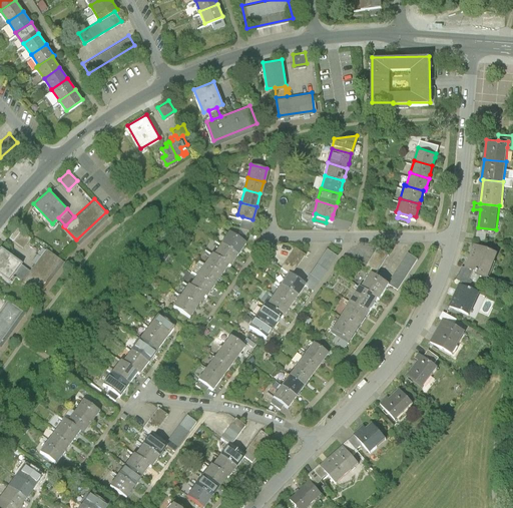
[(396,223),(398,217),(397,217),(389,215),(387,220),(396,223)]
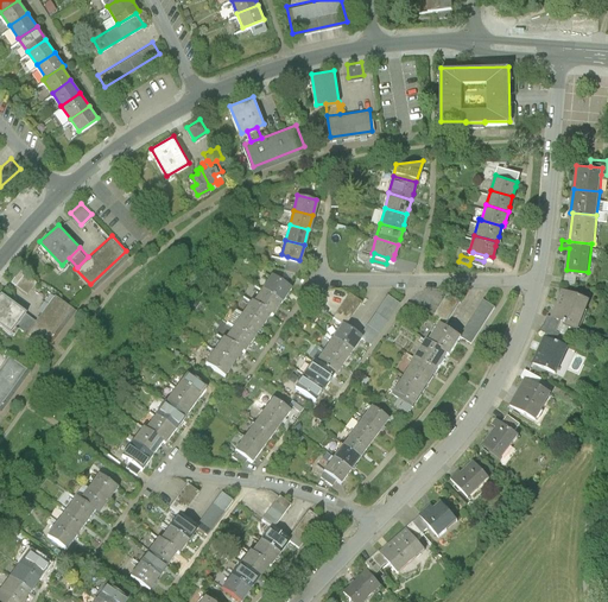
[(287,257),(284,266),(298,271),(302,260),(299,260),(287,257)]
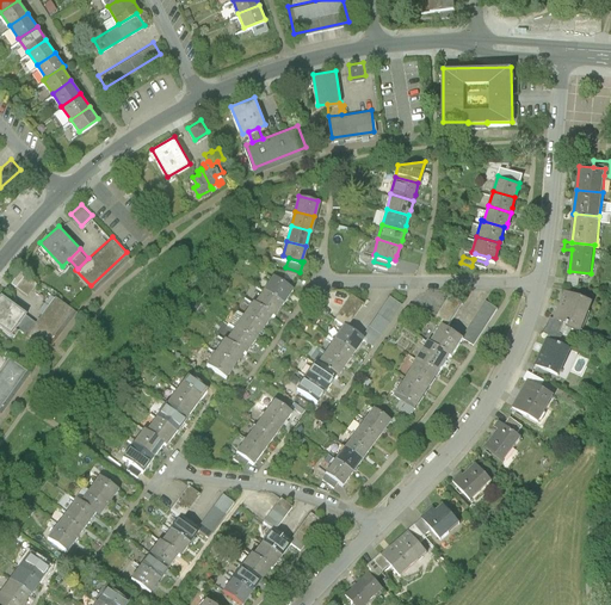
[(37,279),(19,266),(11,278),(28,291),(37,279)]
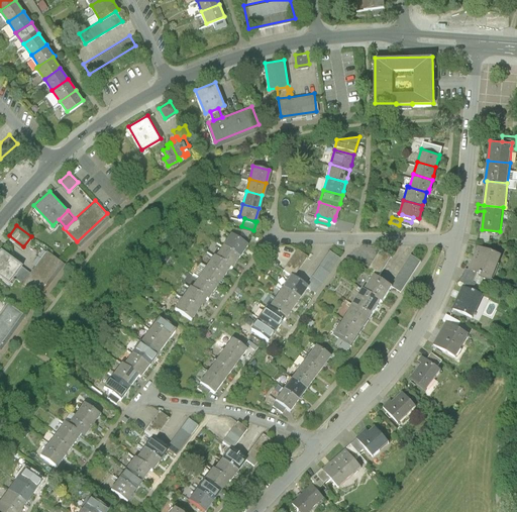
[(231,232),(223,243),(239,254),(246,243),(231,232)]
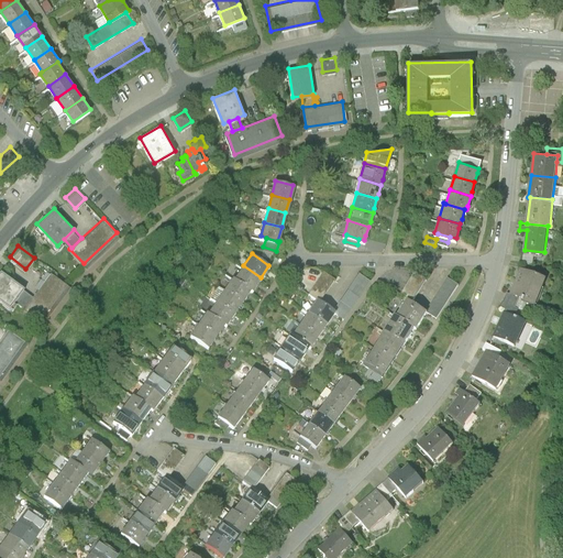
[(252,290),(261,277),(243,265),(235,277),(251,287),(252,290)]
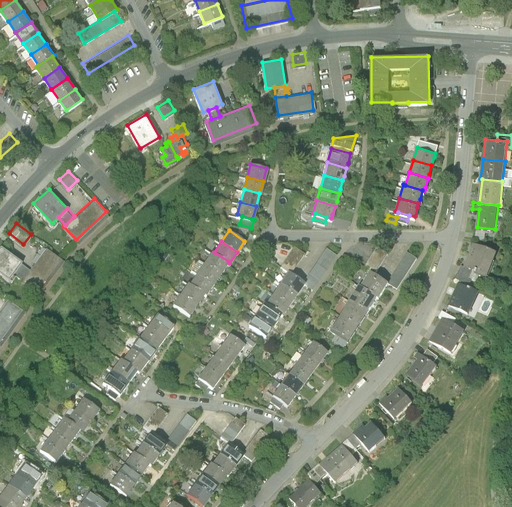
[(475,242),(465,265),(473,268),(477,269),(476,271),(487,276),(497,251),(475,242)]
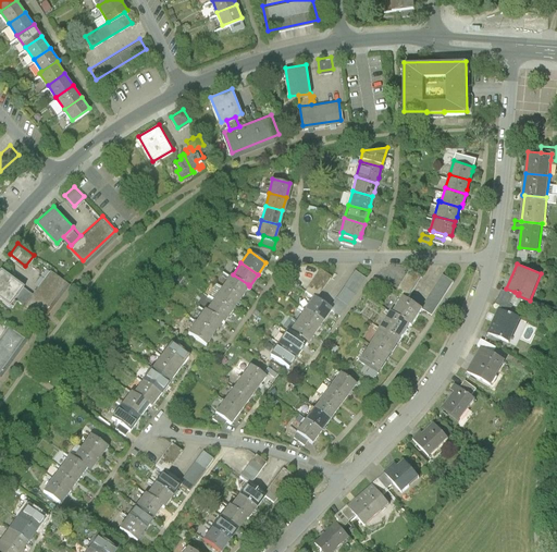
[(397,287),(404,292),(407,294),(422,271),(411,265),(397,287)]
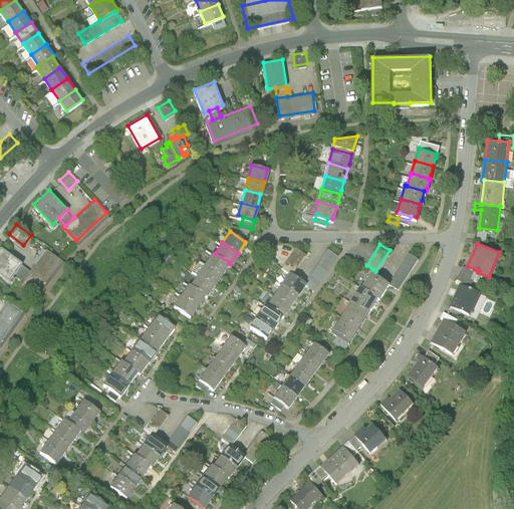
[(21,261),(0,245),(0,271),(8,278),(14,271),(21,261)]
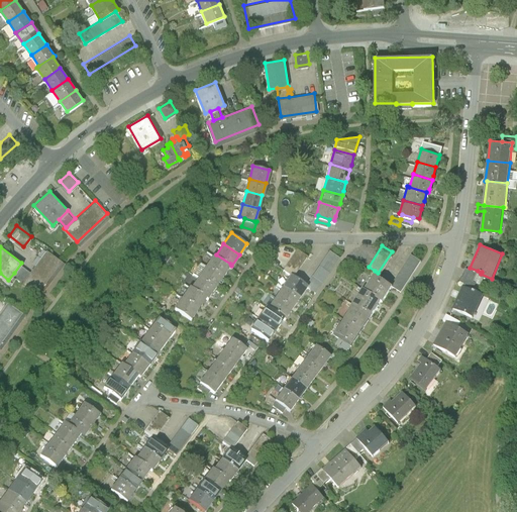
[(46,247),(30,270),(22,280),(21,281),(35,292),(61,259),(46,247)]
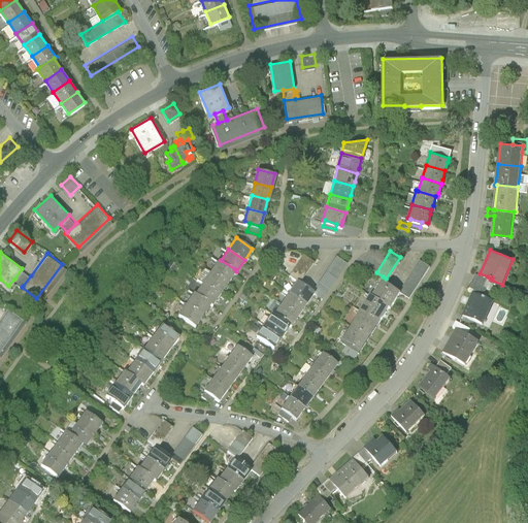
[(290,273),(297,279),(299,281),(314,259),(304,253),(290,273)]
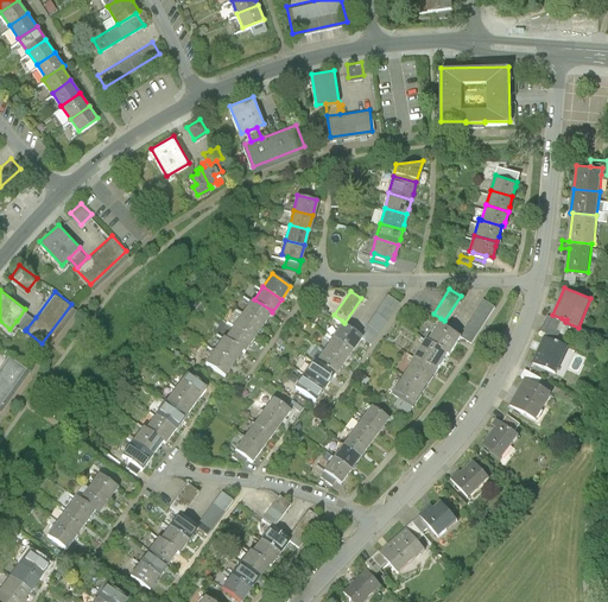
[(388,291),(360,333),(362,334),(372,341),(400,299),(388,291)]
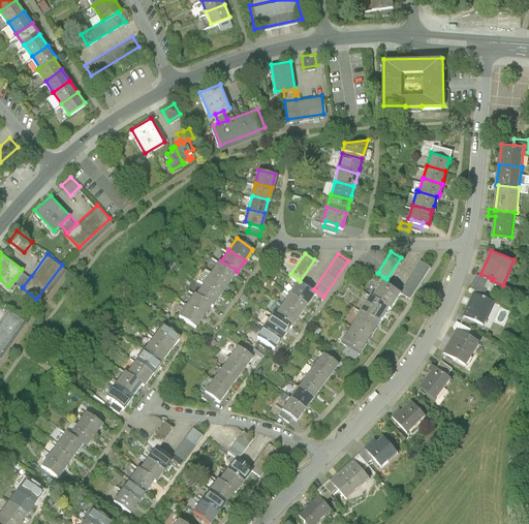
[(421,256),(400,287),(402,288),(410,295),(431,264),(421,256)]
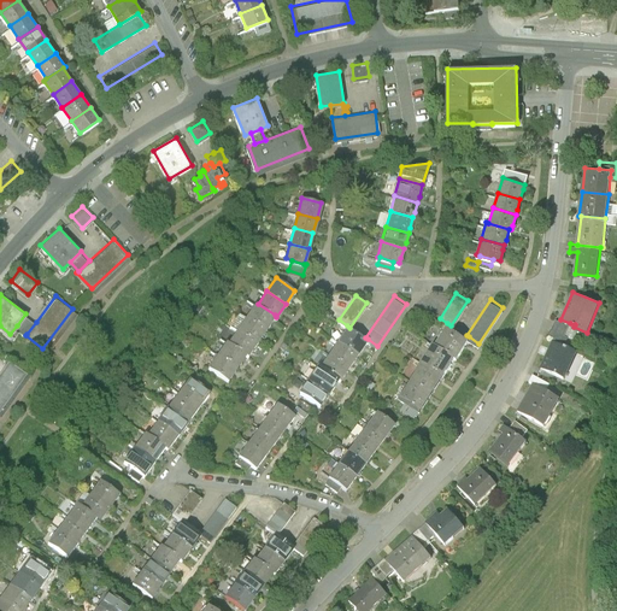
[(256,303),(246,315),(265,328),(275,315),(258,304),(256,303)]
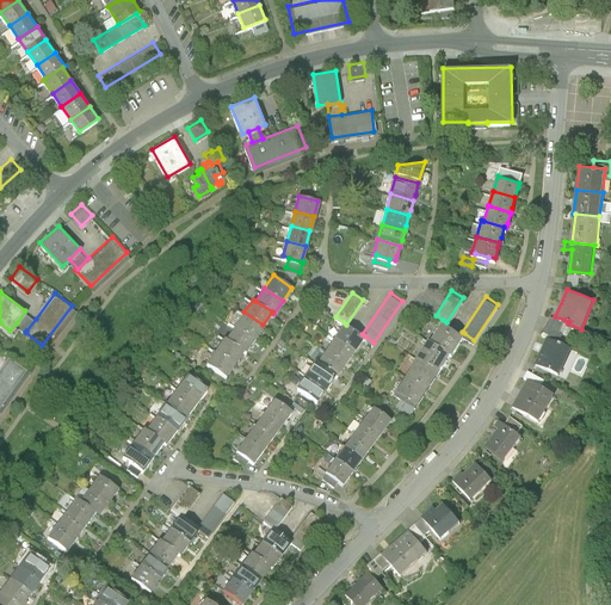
[(36,319),(25,310),(17,322),(26,331),(36,319)]
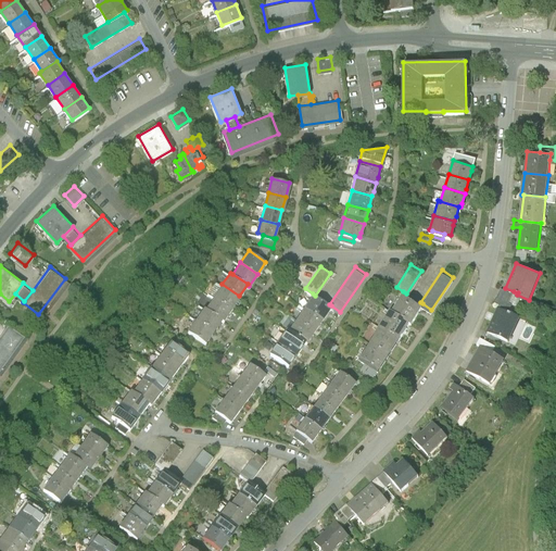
[(231,308),(239,296),(222,284),(214,296),(231,308)]
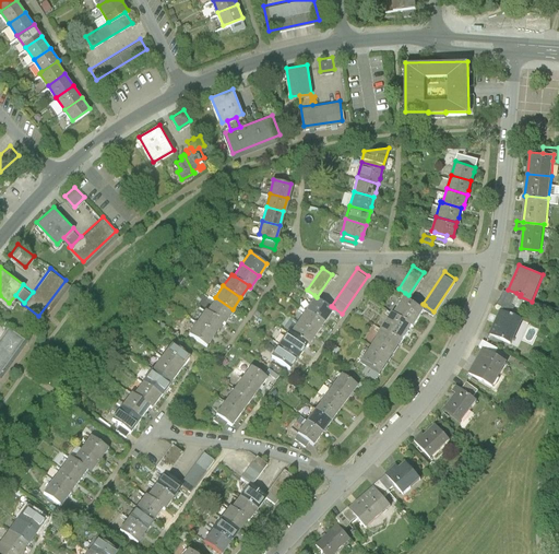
[(512,303),(516,293),(508,290),(503,287),(497,304),(513,310),(515,304),(512,303)]
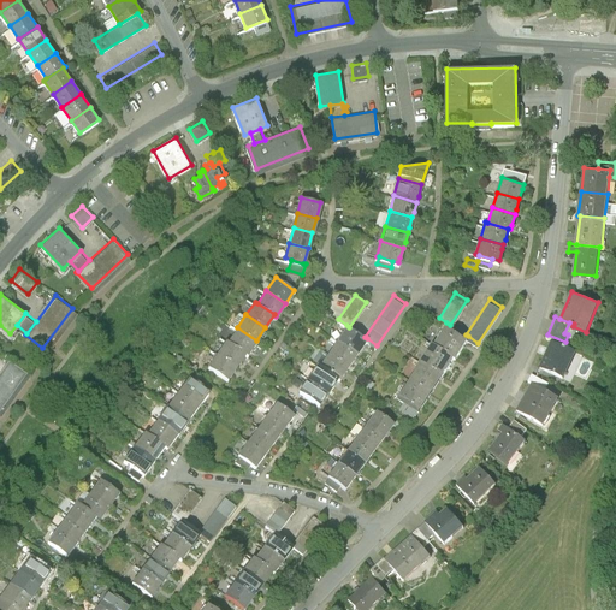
[(446,323),(436,341),(454,353),(456,354),(465,342),(468,336),(466,335),(450,325),(446,323)]
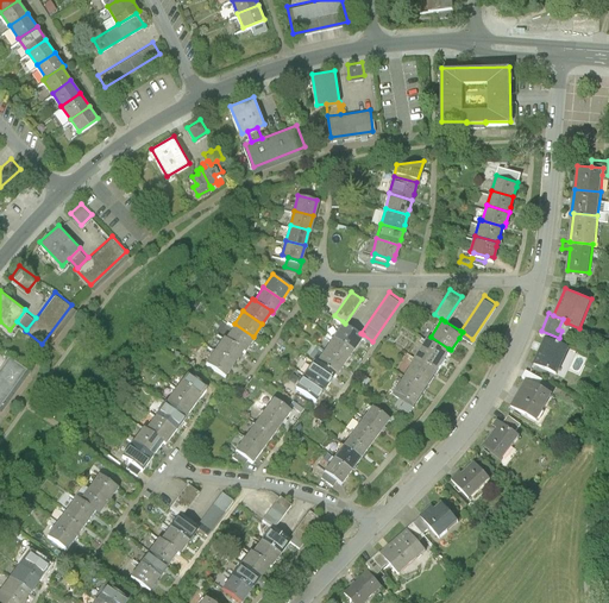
[(343,321),(333,334),(353,347),(359,340),(363,334),(360,333),(345,324),(343,321)]
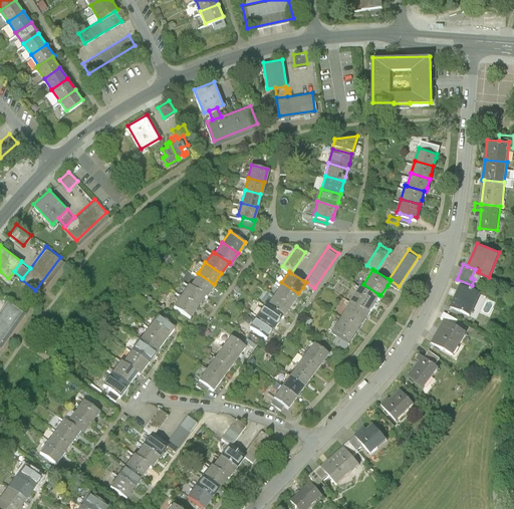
[(206,295),(214,284),(198,273),(190,284),(205,294),(206,295)]
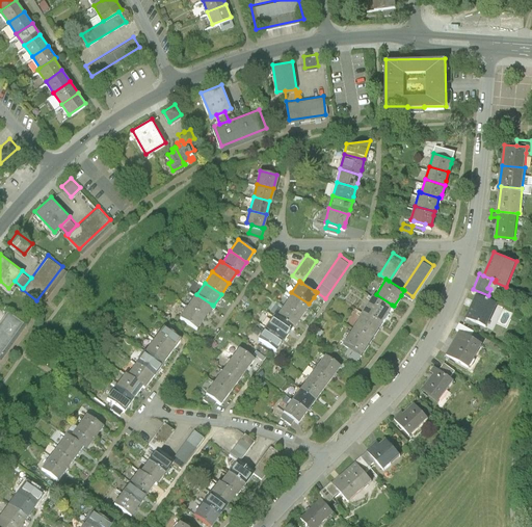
[(291,292),(284,302),(301,315),(306,308),(309,304),(291,292)]
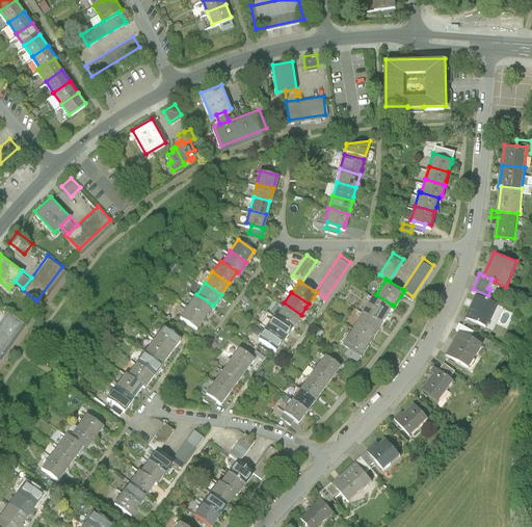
[(195,293),(187,305),(204,316),(212,305),(196,294),(195,293)]
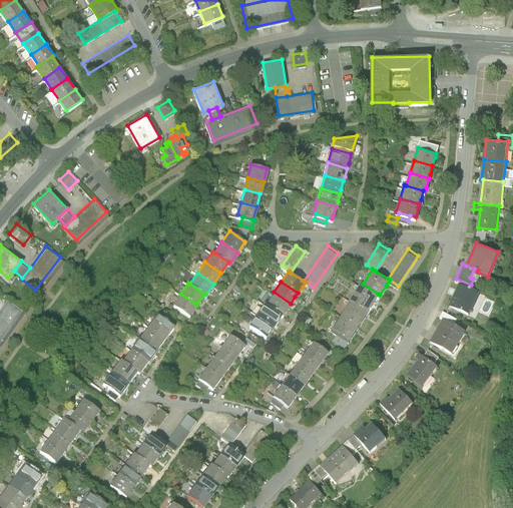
[(361,283),(352,299),(368,309),(374,300),(378,294),(363,284),(361,283)]
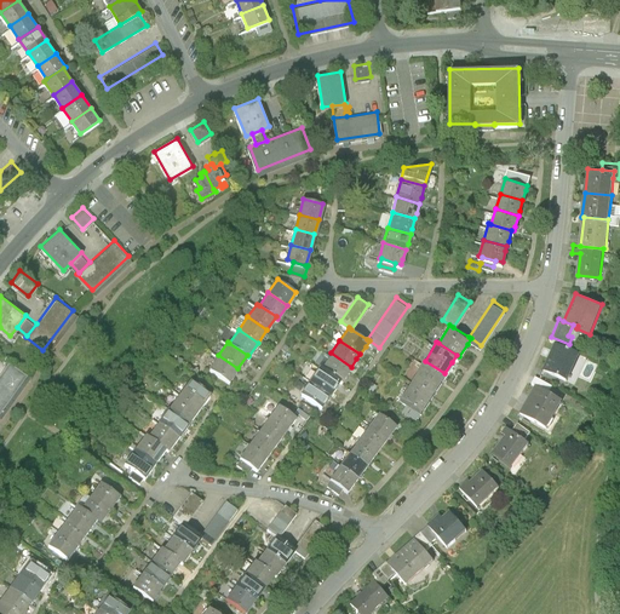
[(556,342),(544,368),(567,379),(579,353),(556,342)]
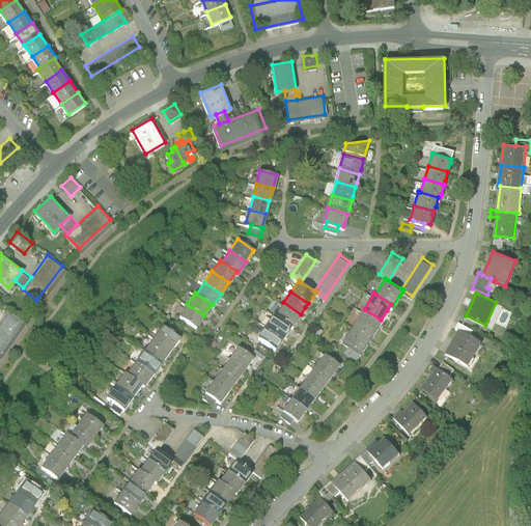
[(283,302),(275,313),(290,325),(292,326),(298,317),(301,314),(283,302)]
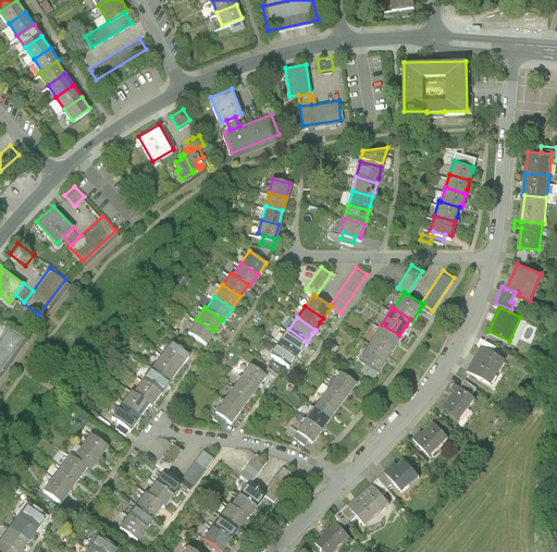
[(212,339),(213,331),(196,319),(195,327),(212,339)]
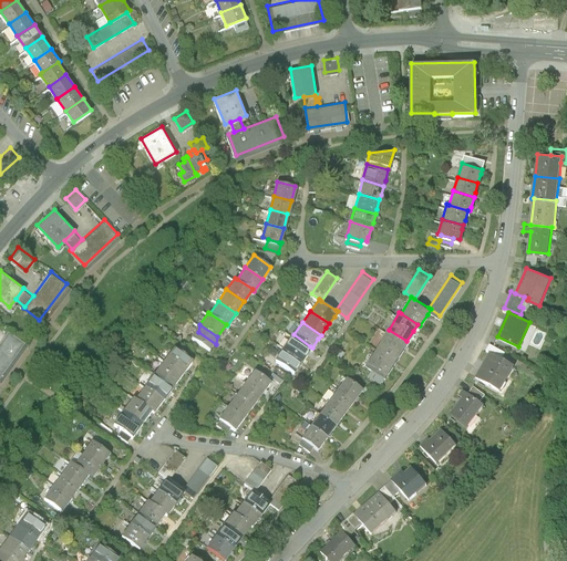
[(8,329),(0,340),(0,351),(11,359),(24,341),(8,329)]
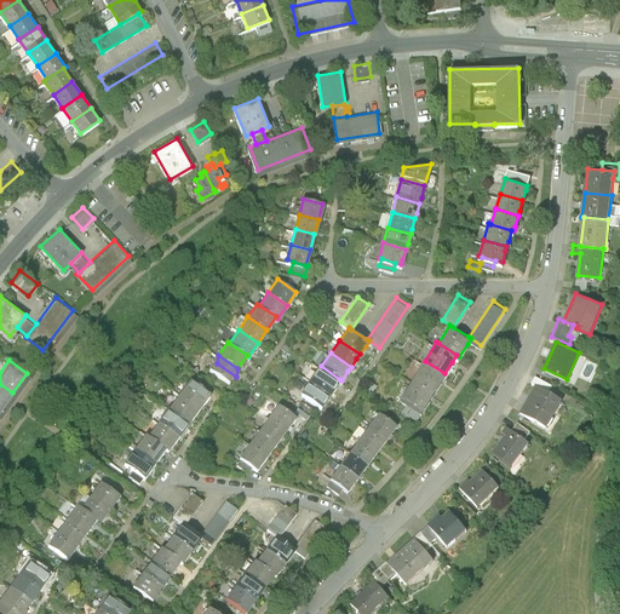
[(425,361),(413,379),(432,391),(441,379),(445,373),(425,361)]
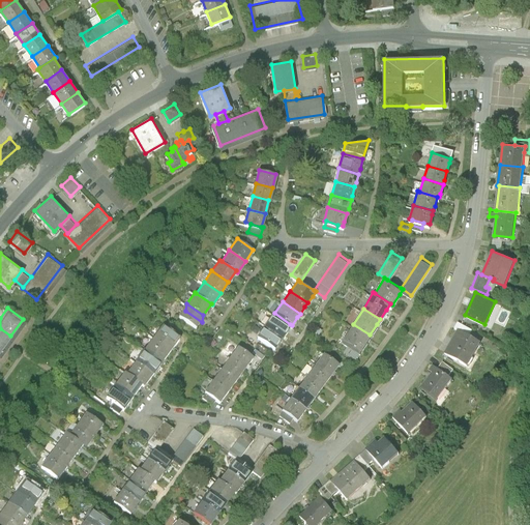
[(288,328),(290,324),(274,313),(273,312),(265,323),(283,336),(288,328)]
